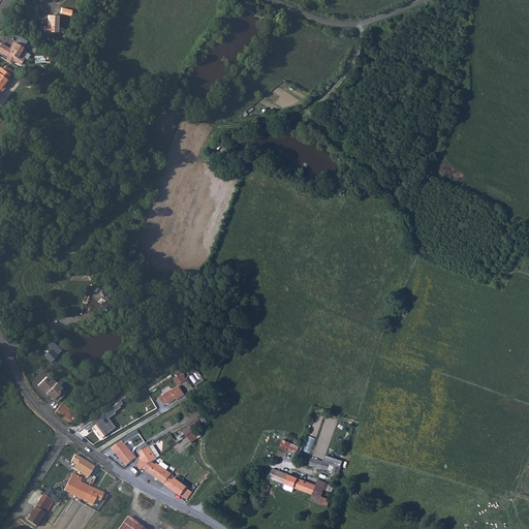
[(66,16),(68,11),(59,7),(57,12),(66,16)]
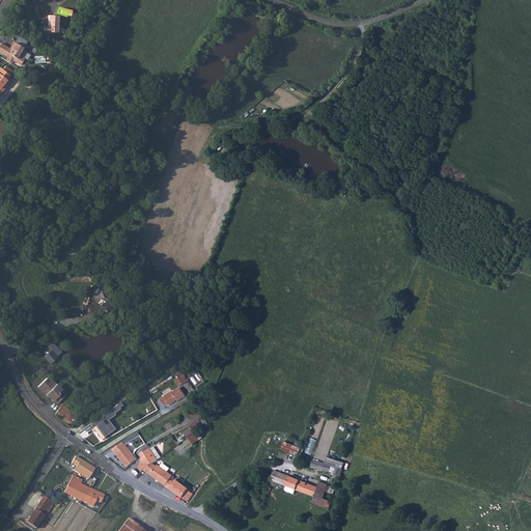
[(54,32),(56,15),(46,15),(45,25),(40,25),(39,31),(54,32)]
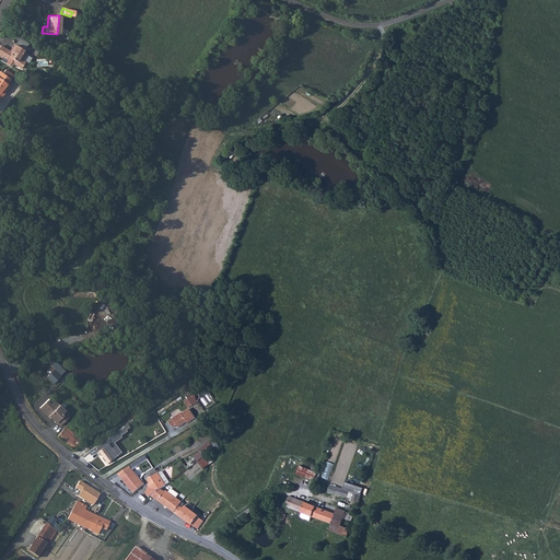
[(10,50),(7,48),(6,50),(10,54),(15,45),(14,44),(10,50)]
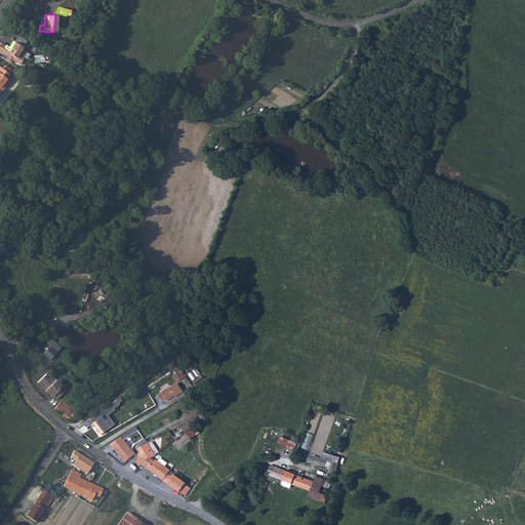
[(23,46),(14,42),(9,50),(5,47),(6,45),(1,42),(0,43),(0,50),(7,56),(5,59),(10,63),(12,59),(18,64),(23,57),(21,55),(25,49),(22,47),(23,46)]
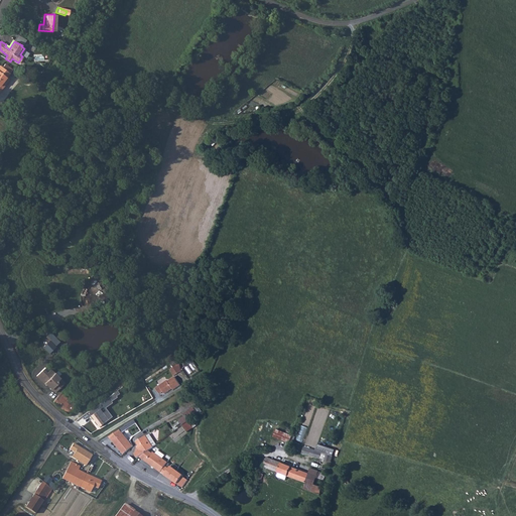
[(0,85),(12,70),(5,65),(2,68),(1,67),(0,67),(0,85)]
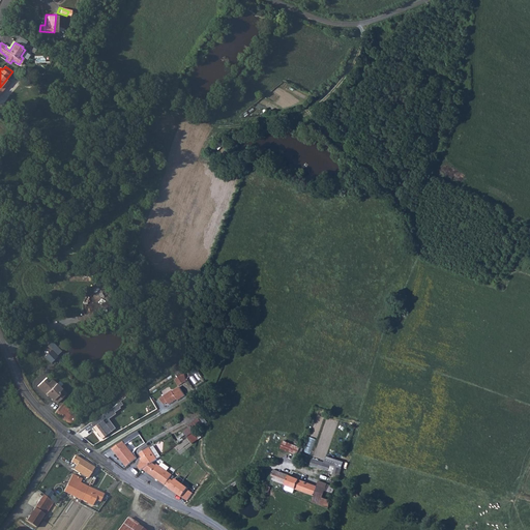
[(56,356),(51,350),(46,356),(50,361),(56,356)]
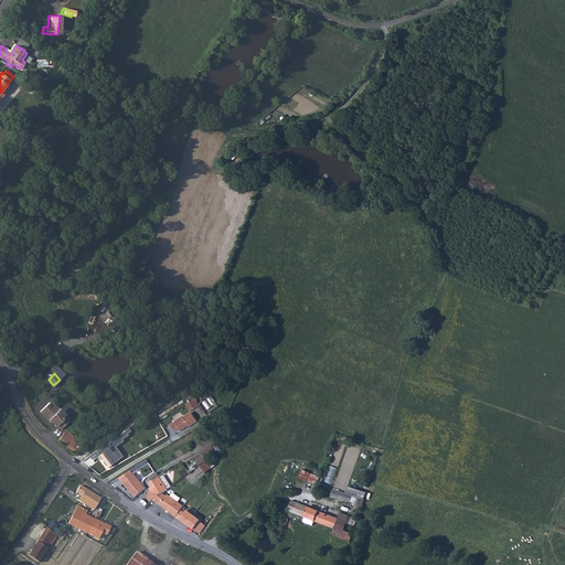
[(183,385),(180,387),(189,402),(192,400),(183,385)]
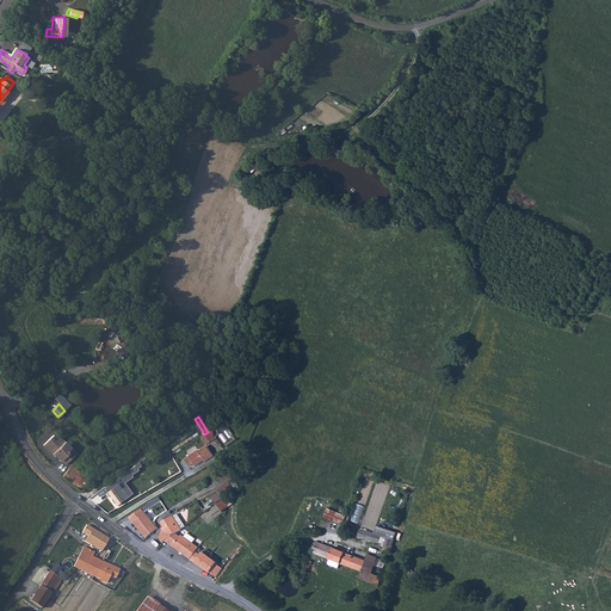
[(214,431),(202,438),(208,446),(218,439),(214,431)]
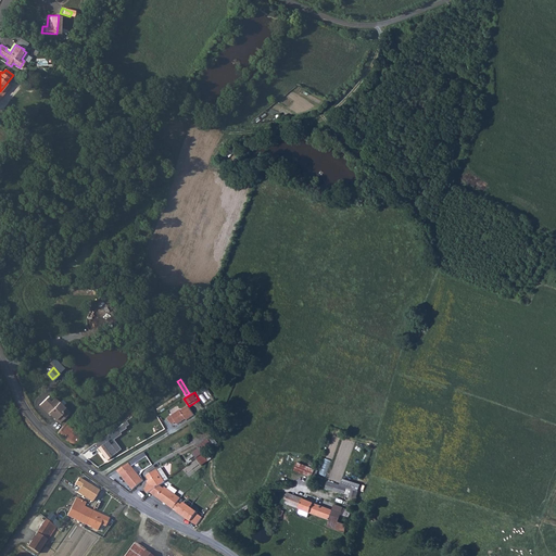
[(210,392),(201,396),(206,405),(215,400),(210,392)]
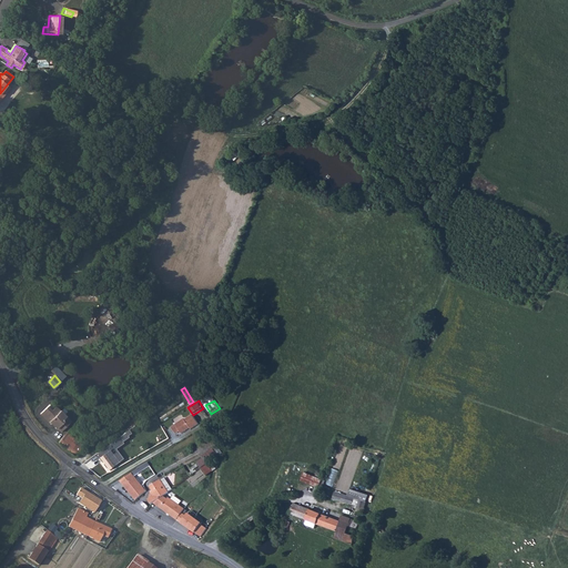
[(52,402),(41,413),(49,422),(50,421),(60,432),(62,429),(64,432),(69,427),(68,425),(70,422),(52,402)]
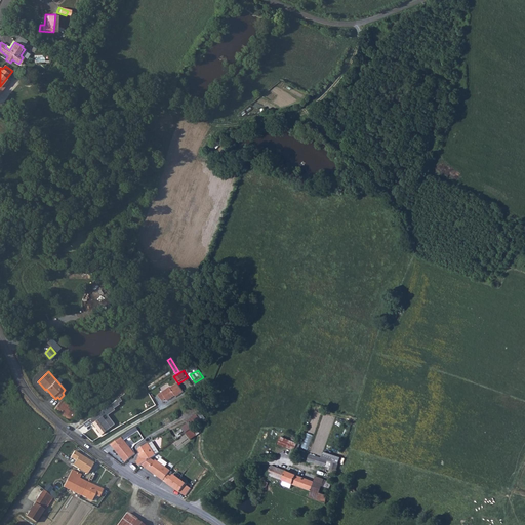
[(171,390),(170,389),(158,396),(162,402),(165,400),(167,402),(174,398),(175,399),(183,394),(177,386),(171,390)]
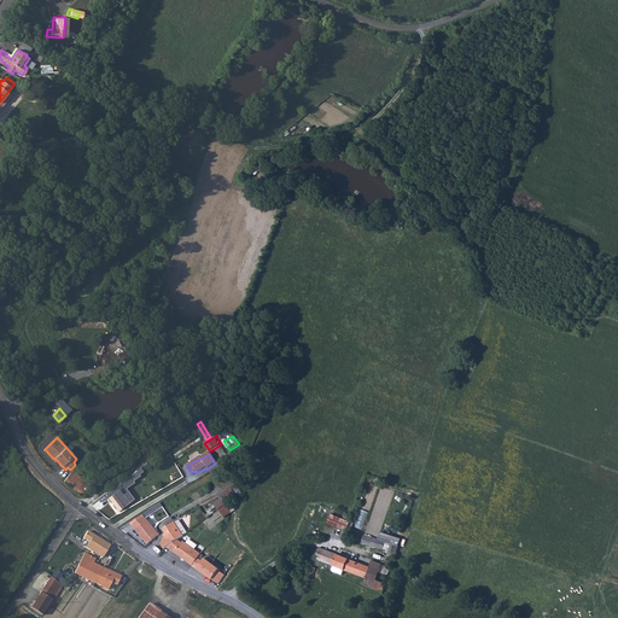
[(71,471),(71,472),(63,482),(81,496),(88,489),(79,481),(81,479),(71,470),(71,471)]
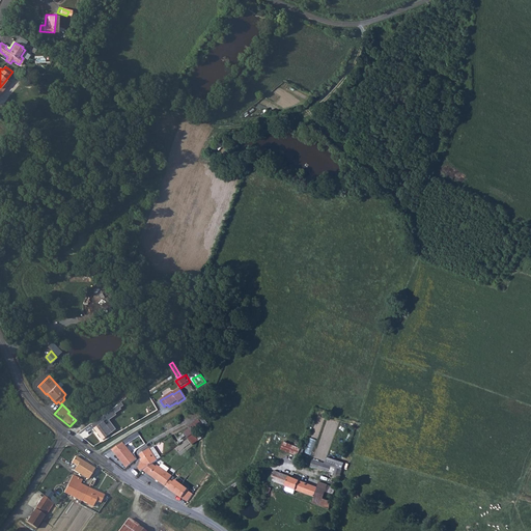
[(111,407),(99,415),(103,419),(114,411),(111,407)]
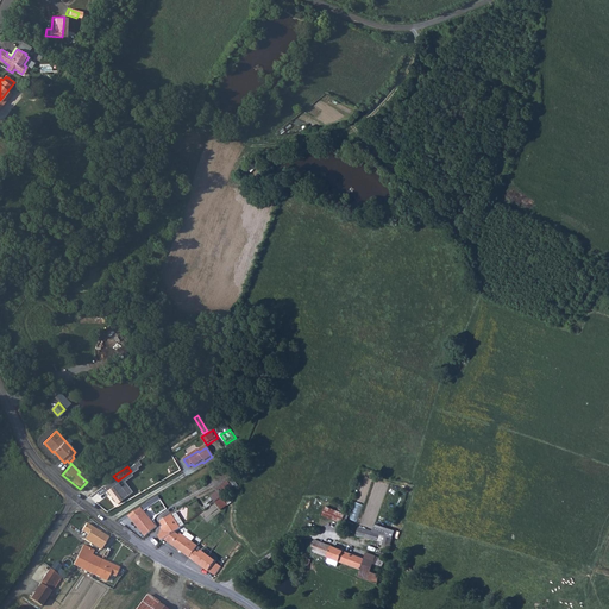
[(115,503),(127,495),(118,483),(118,482),(118,481),(113,476),(101,485),(115,503)]
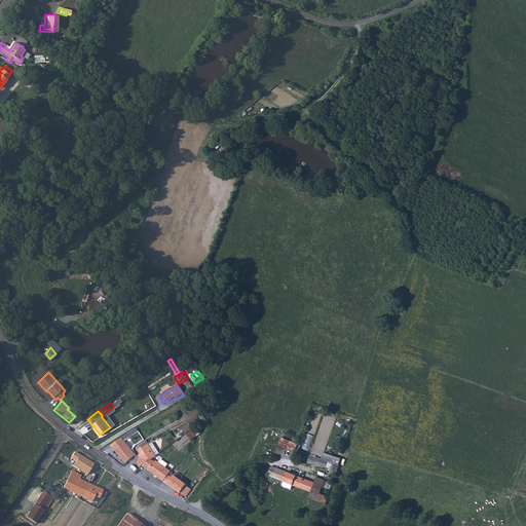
[(190,420),(194,426),(201,421),(196,415),(190,420)]
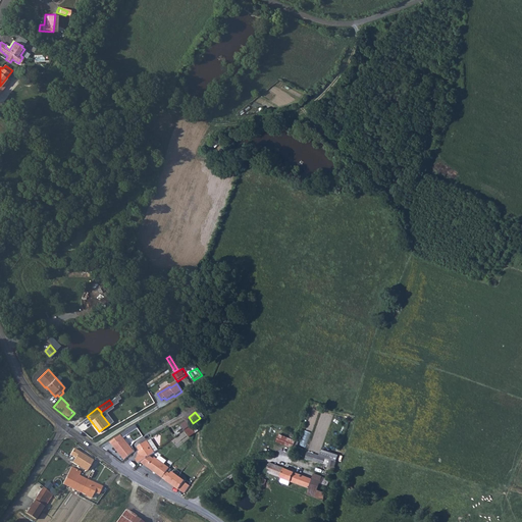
[(192,424),(188,419),(180,424),(185,430),(192,424)]
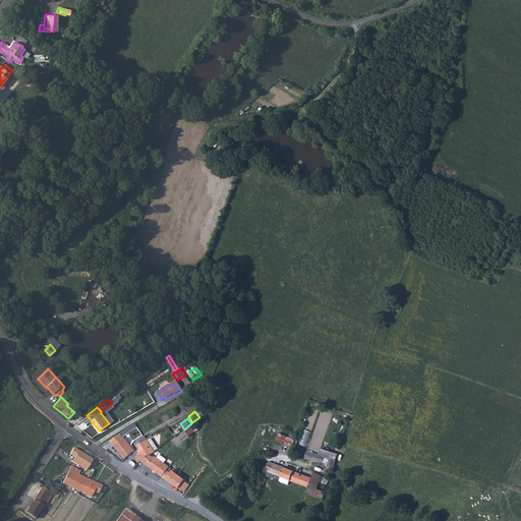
[(307,448),(312,431),(305,429),(300,446),(307,448)]
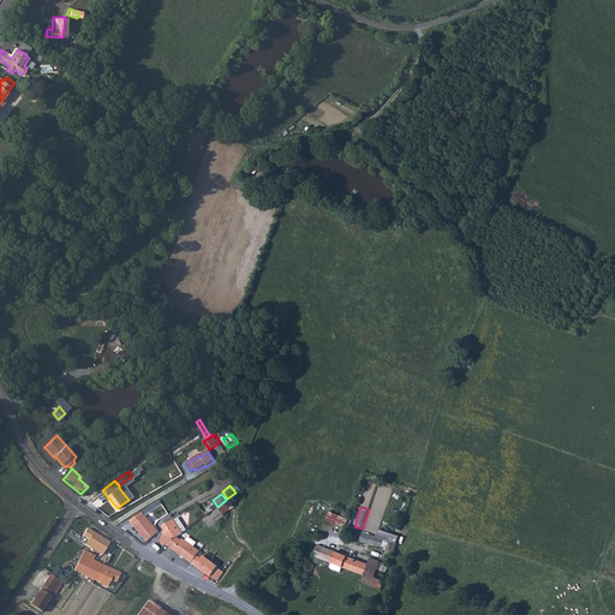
[(129,518),(147,542),(159,532),(148,518),(142,511),(129,518)]
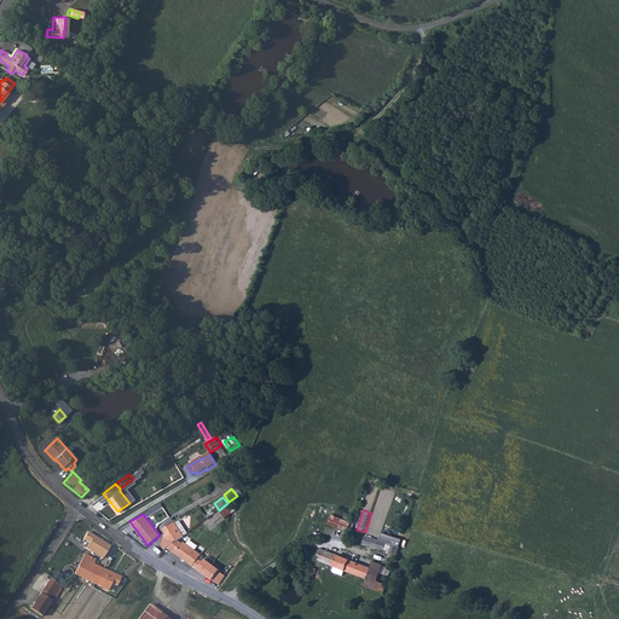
[(330,515),(328,524),(347,532),(350,524),(330,515)]
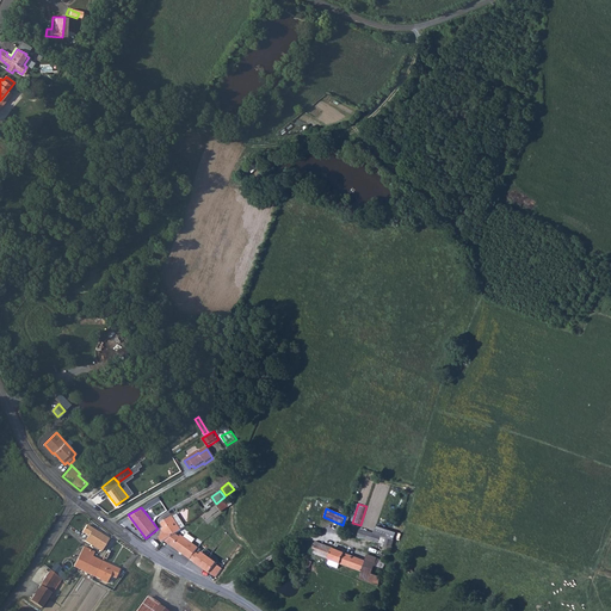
[(180,535),(179,536),(176,534),(185,525),(177,513),(172,517),(172,516),(161,523),(164,528),(162,529),(165,532),(160,537),(164,542),(165,541),(209,573),(208,578),(214,580),(220,567),(214,565),(215,562),(221,562),(222,561),(215,556),(211,555),(210,557),(197,548),(198,547),(191,542),(184,536),(180,535)]
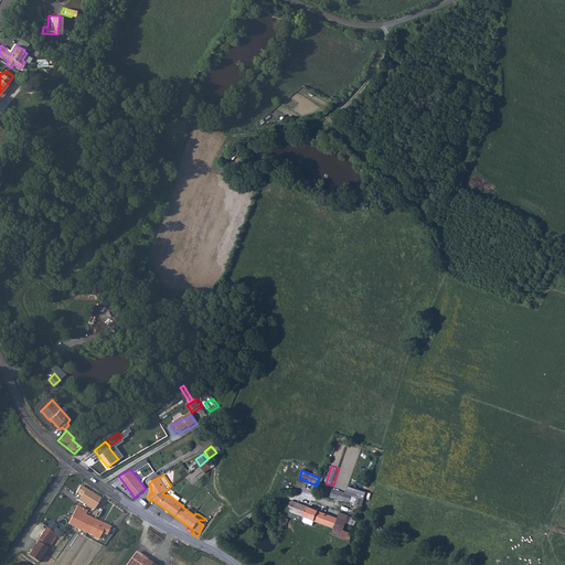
[(93,510),(100,498),(81,486),(76,492),(82,496),(78,500),(93,510)]
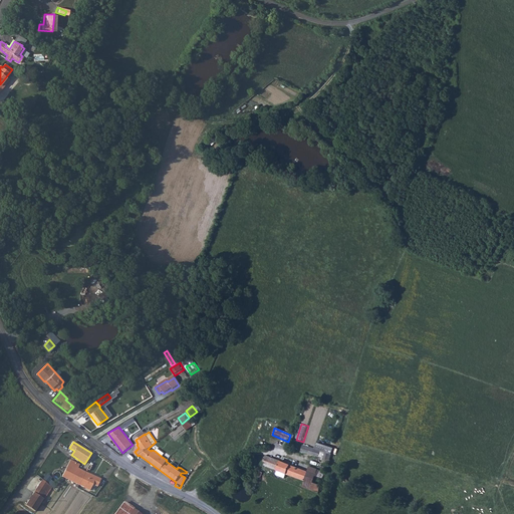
[(309,453),(317,456),(318,451),(303,446),(302,448),(300,452),(308,455),(309,453)]
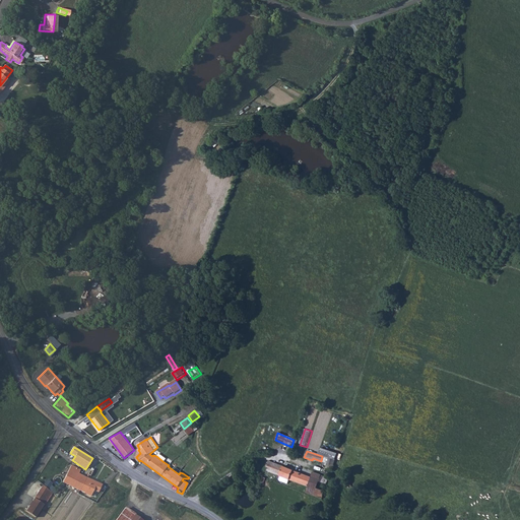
[(327,464),(326,466),(333,469),(336,461),(329,459),(328,460),(326,459),(325,463),(327,464)]
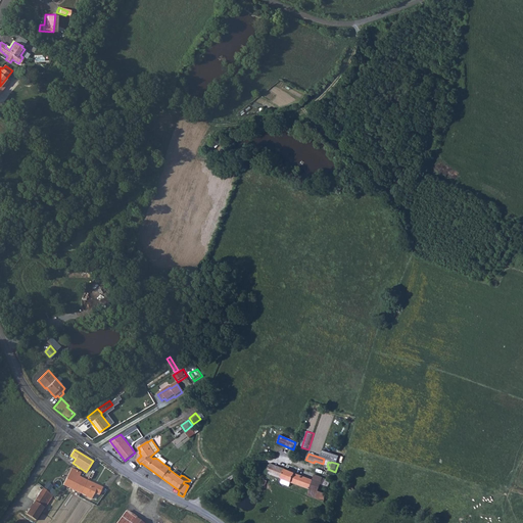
[(270,465),(267,473),(291,483),(294,475),(270,465)]
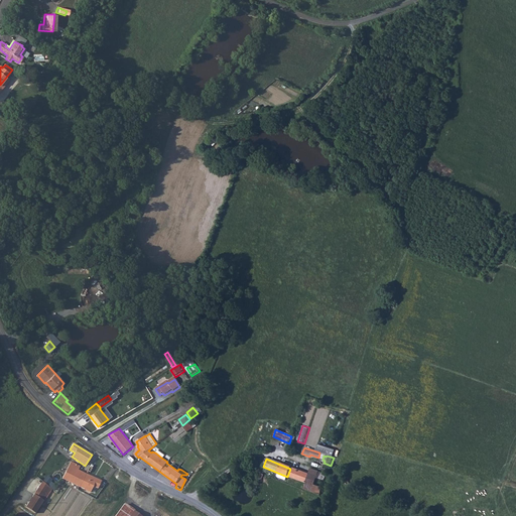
[(73,484),(78,486),(84,489),(91,492),(93,486),(97,488),(101,481),(78,471),(80,467),(71,462),(62,478),(71,482),(71,481),(74,482),(73,484)]
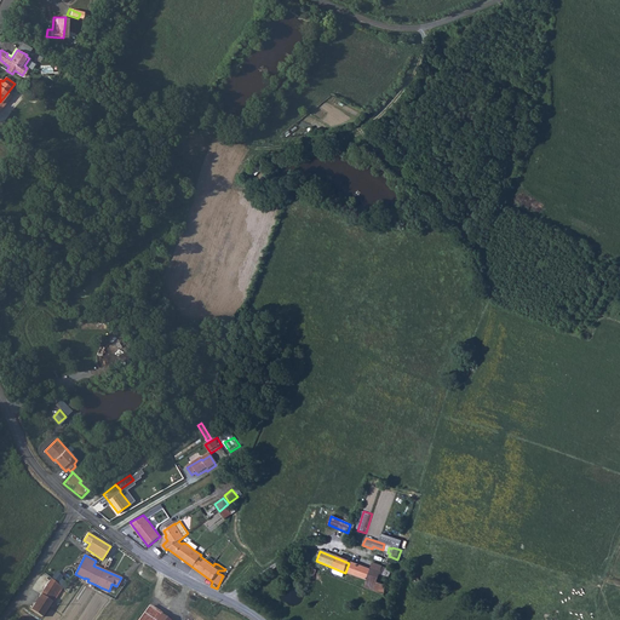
[(368,575),(366,573),(367,569),(349,563),(345,573),(366,581),(368,575)]
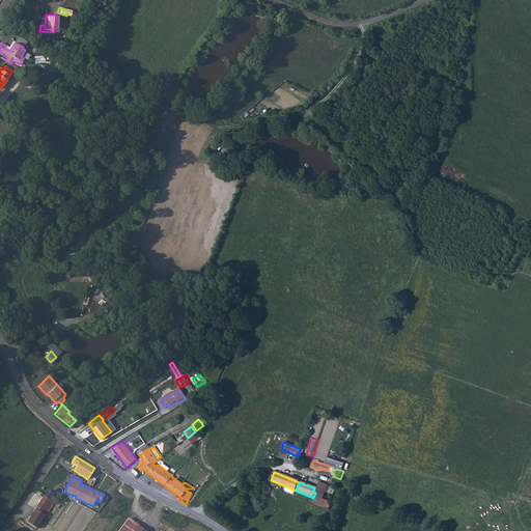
[(313,498),(311,504),(320,507),(328,486),(319,483),(317,490),(315,493),(313,498)]
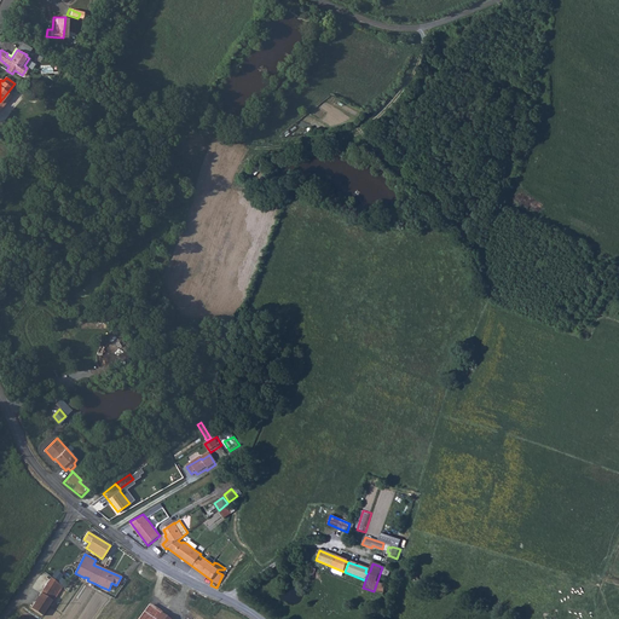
[(382,567),(374,591),(383,596),(387,585),(389,585),(391,582),(388,580),(392,571),(382,567)]
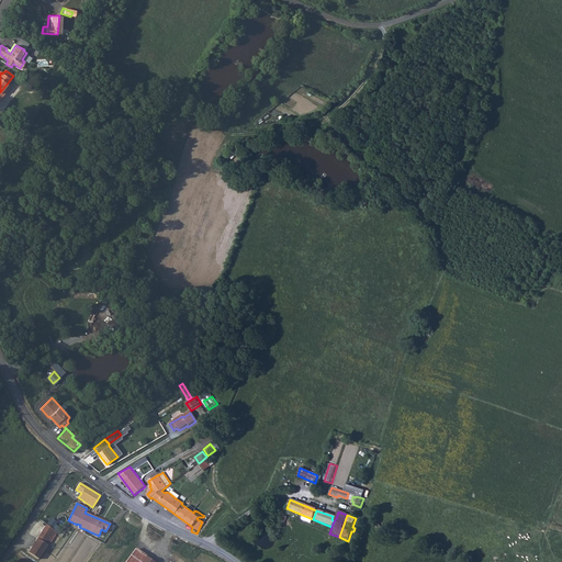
[(47,546),(48,546),(56,534),(46,525),(27,552),(38,559),(47,546)]
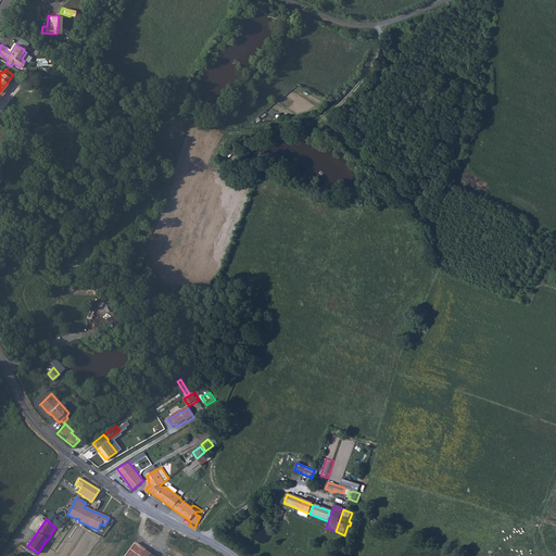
[(152,555),(134,543),(124,555),(152,555)]
